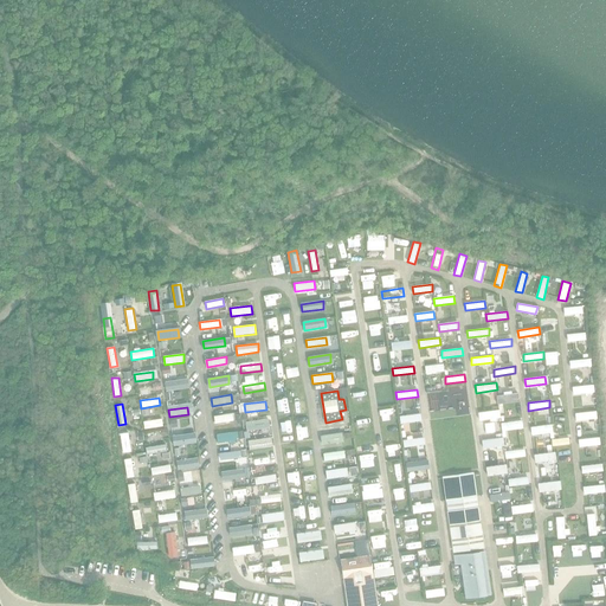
[(479,419),(500,417),(498,410),(479,413),(479,419)]
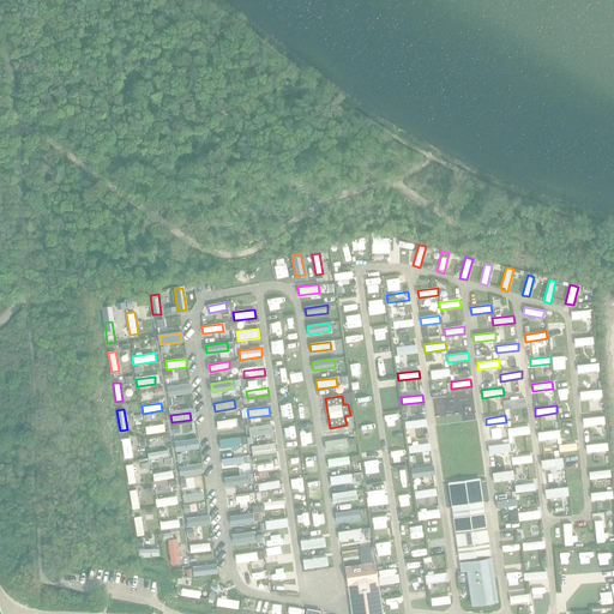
[(217,429),(236,426),(235,419),(217,422),(217,429)]
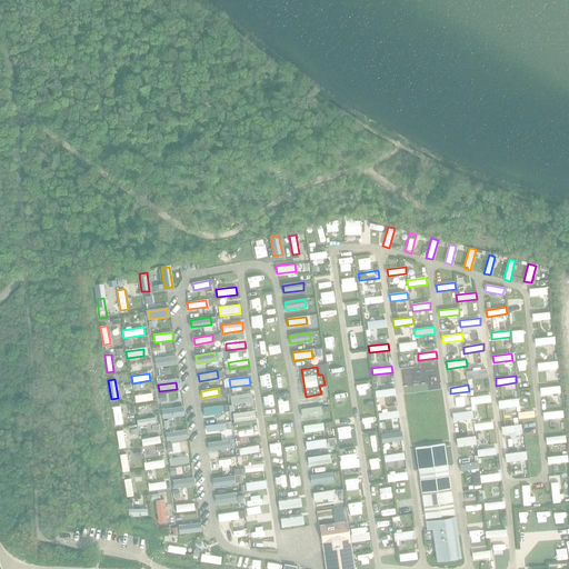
[(396,395),(395,388),(375,391),(376,398),(396,395)]
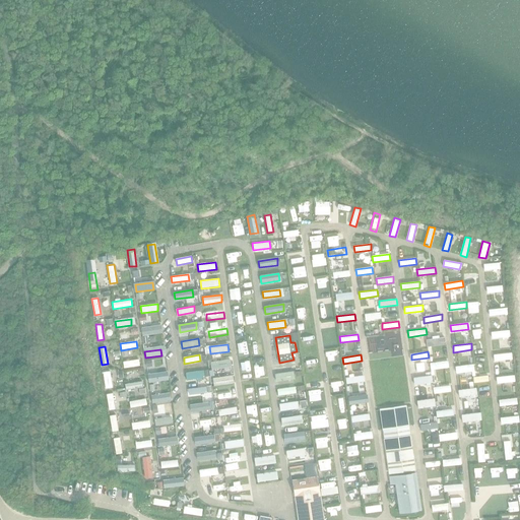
[(123,362),(124,368),(140,366),(139,360),(123,362)]
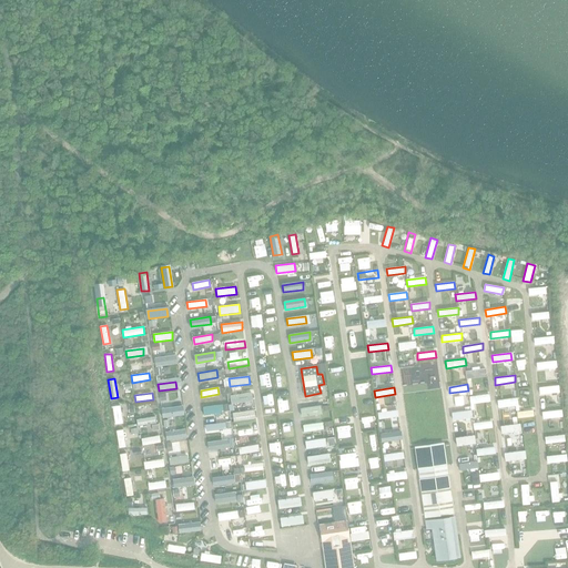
[(233,396),(234,403),(253,401),(252,394),(233,396)]
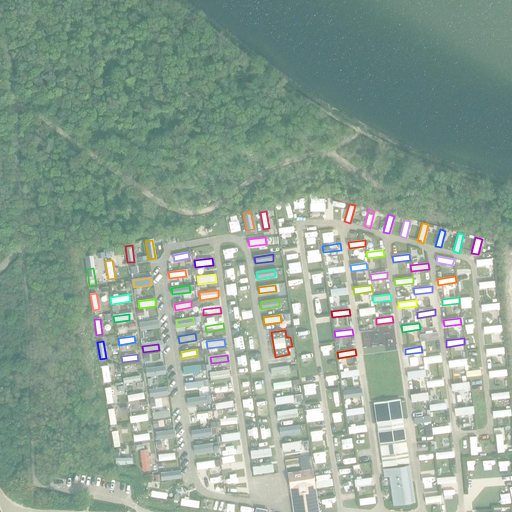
[(424,364),(442,362),(441,355),(423,357),(424,364)]
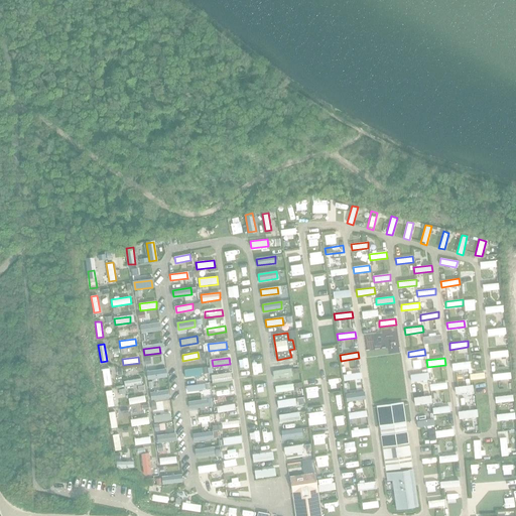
[(470,362),(452,364),(453,370),(471,368),(470,362)]
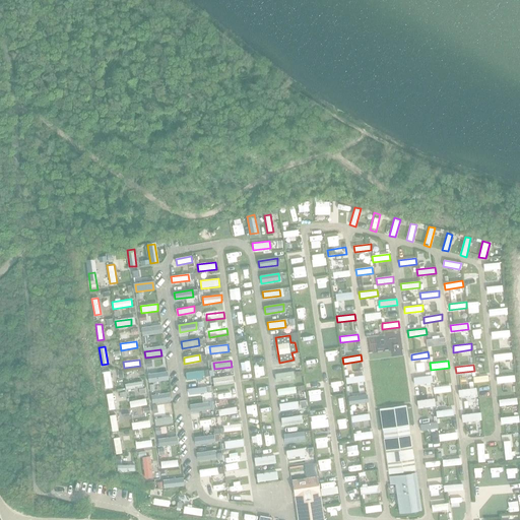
[(106,388),(112,387),(110,371),(104,372),(106,388)]
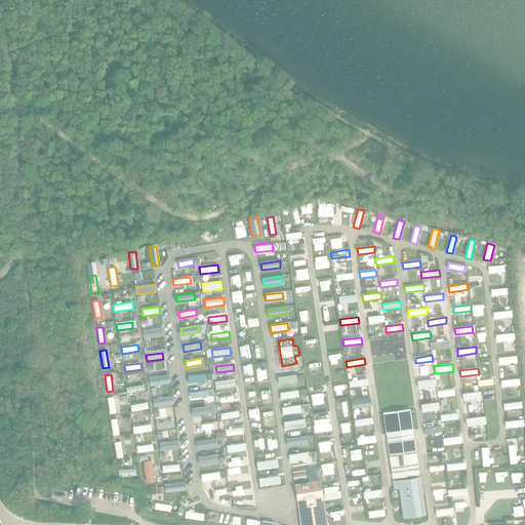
[(188,376),(188,382),(206,380),(206,374),(188,376)]
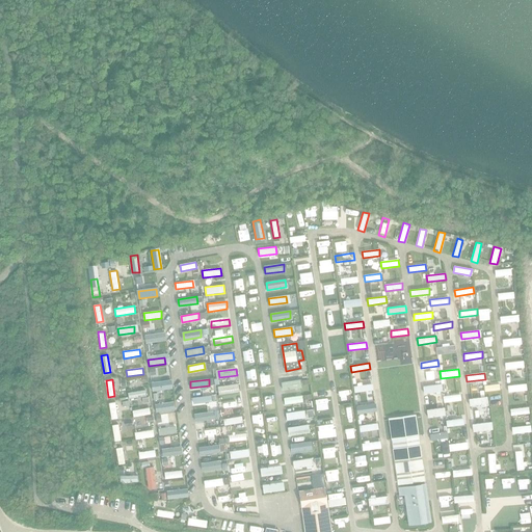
[(281,382),(283,391),(301,388),(300,379),(281,382)]
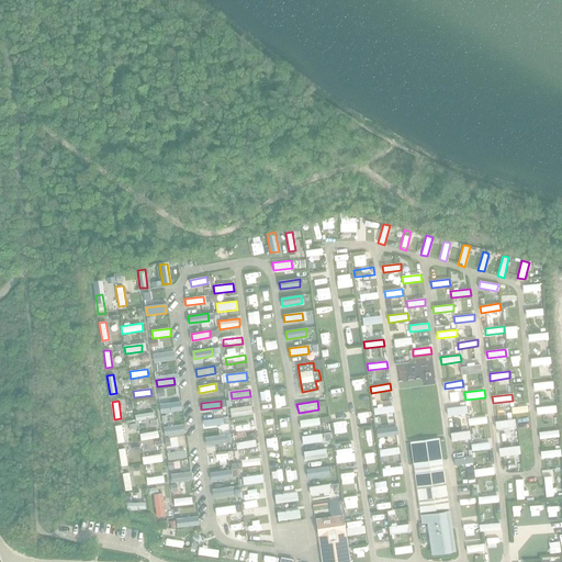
[(160,405),(161,413),(180,411),(179,403),(160,405)]
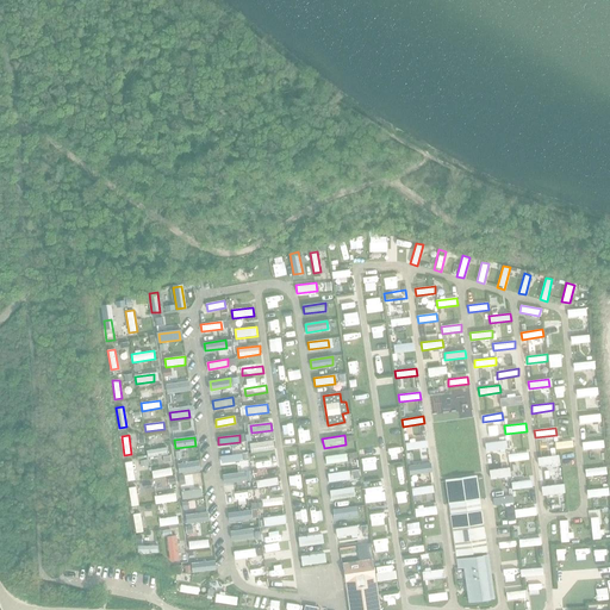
[(428,447),(427,441),(405,443),(406,450),(428,447)]
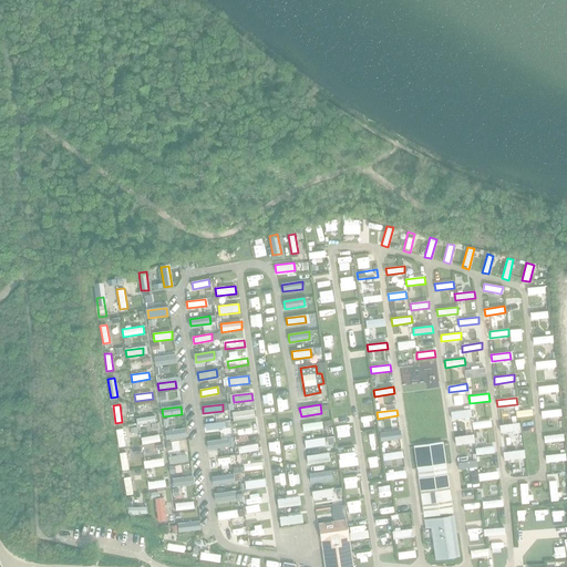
[(471,416),(470,410),(451,412),(452,419),(471,416)]
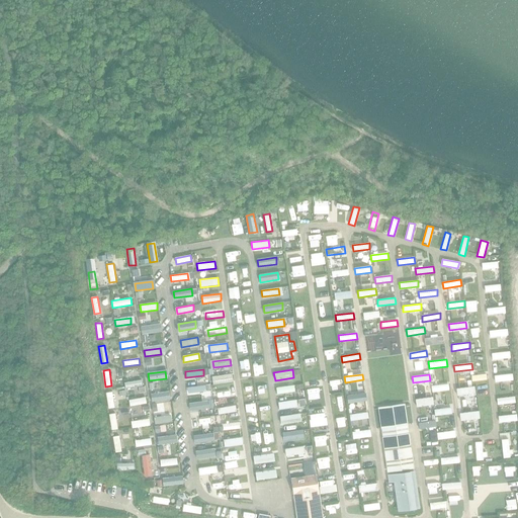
[(494,375),(495,382),(513,380),(512,374),(494,375)]
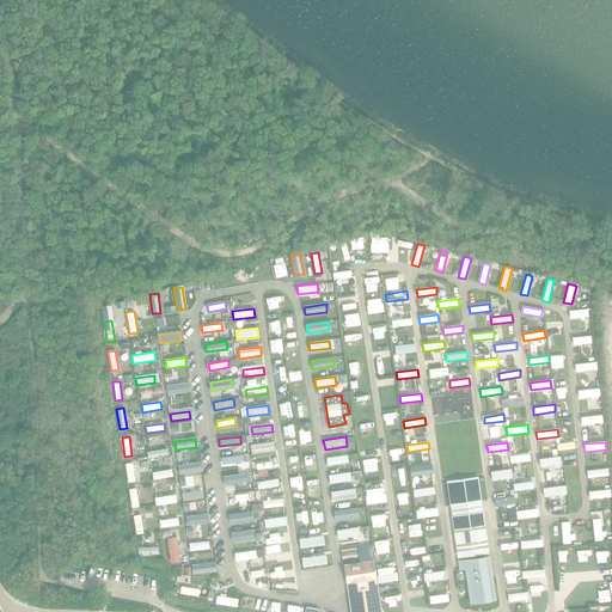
[(274,444),(252,447),(254,454),(275,451),(274,444)]
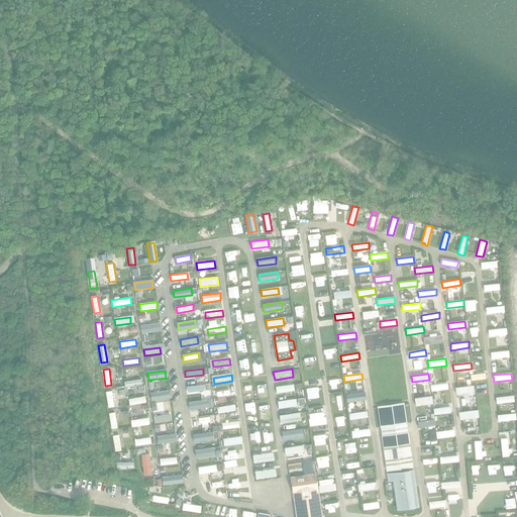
[(142,385),(141,379),(124,382),(125,388),(142,385)]
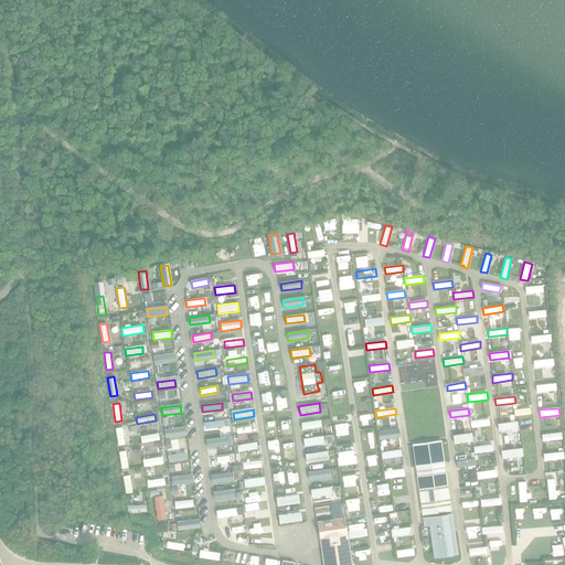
[(489,418),(470,422),(471,427),(490,425),(489,418)]
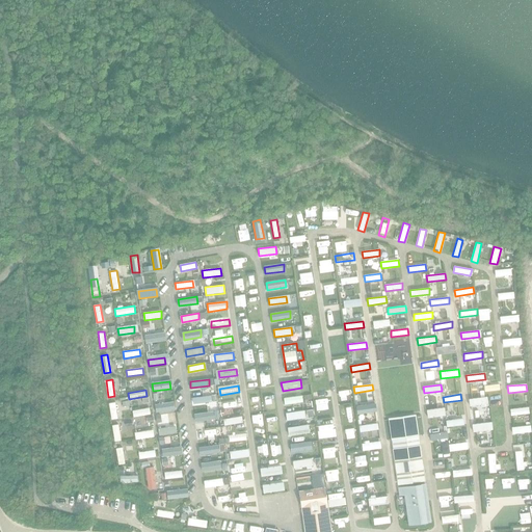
[(302,402),(302,396),(284,398),(285,404),(302,402)]
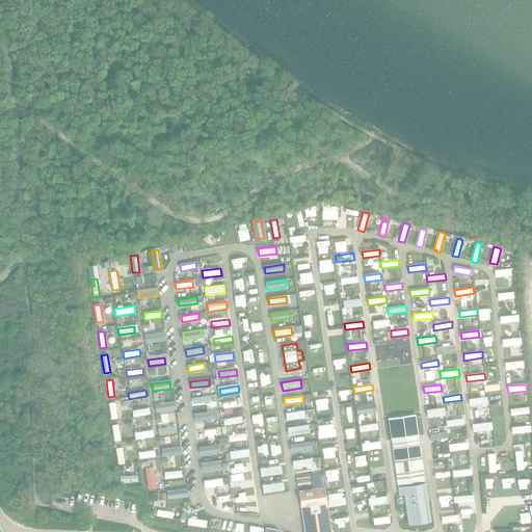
[(470,406),(488,404),(487,397),(469,399),(470,406)]
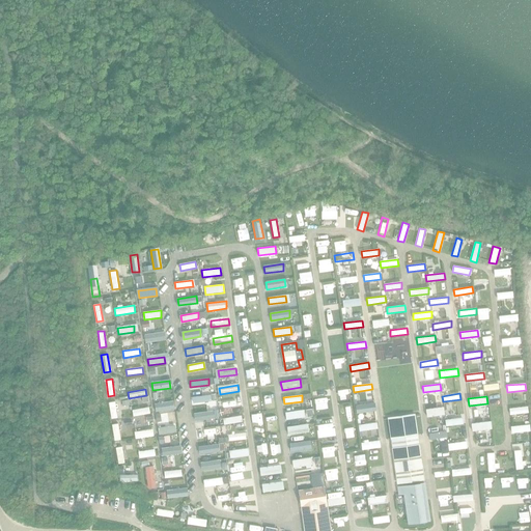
[(222,402),(223,409),(242,406),(241,399),(222,402)]
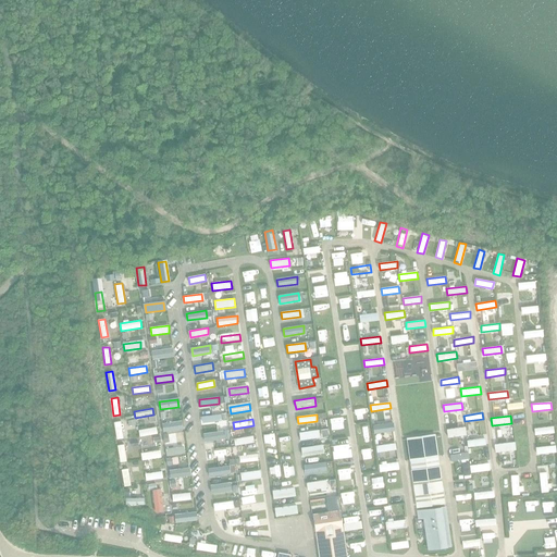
[(116,440),(123,438),(121,421),(114,422),(116,440)]
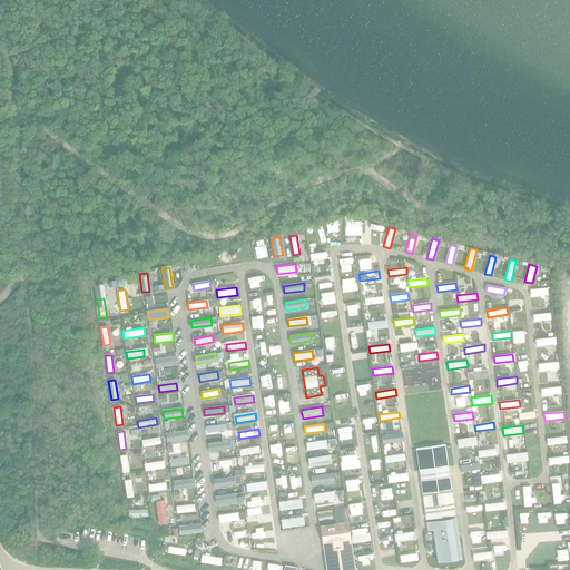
[(166,435),(167,443),(185,440),(184,433),(166,435)]
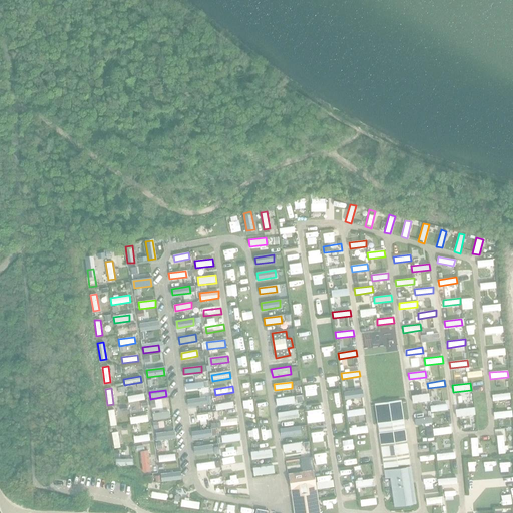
[(492,395),(492,401),(510,399),(510,393),(492,395)]
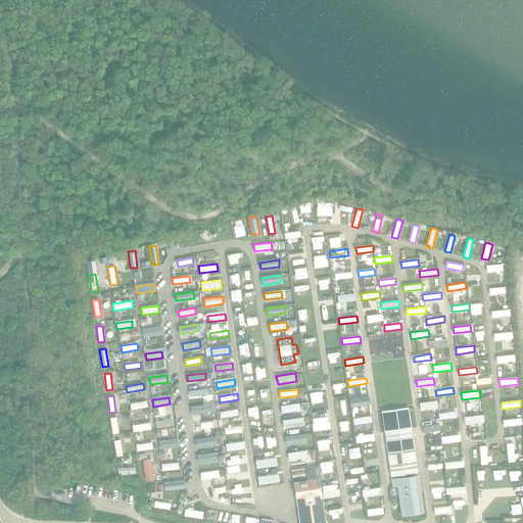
[(147,401),(130,403),(131,410),(148,408),(147,401)]
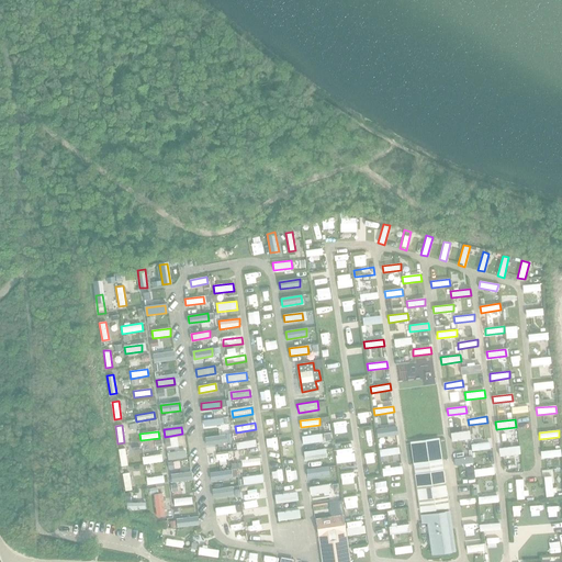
[(302,436),(303,445),(323,441),(322,434),(302,436)]
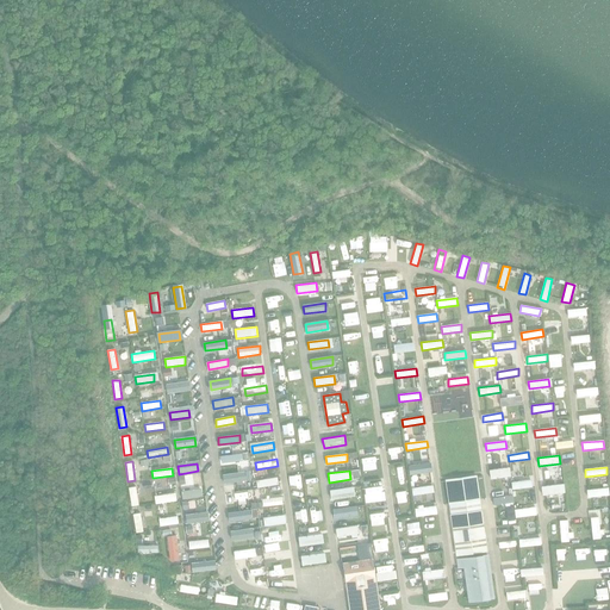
[(244,472),(224,474),(225,481),(244,479),(244,472)]
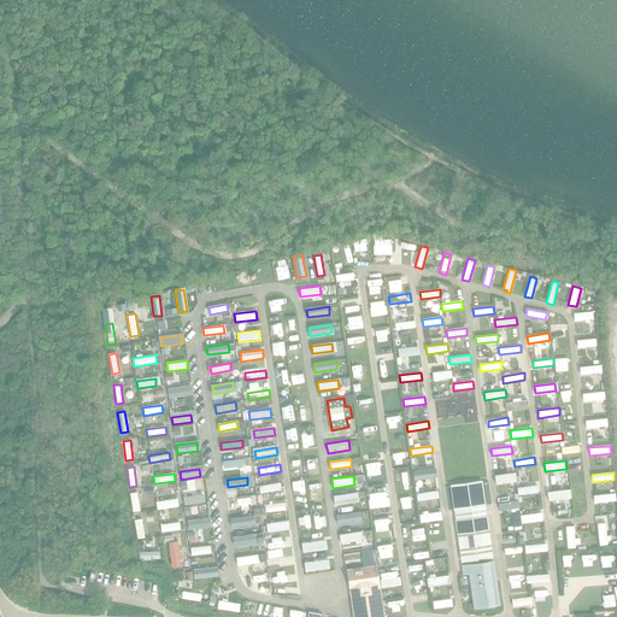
[(454,510),(457,521),(456,521),(462,562),(492,557),(486,517),(483,517),(481,505),(483,505),(480,481),(450,486),(453,510),(454,510)]
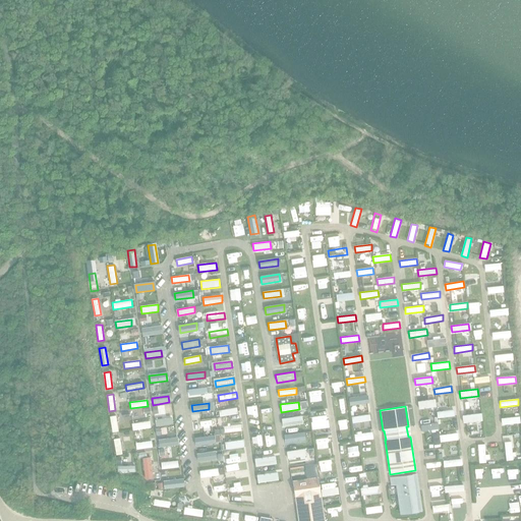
[(220,417),(237,413),(236,408),(219,411),(220,417)]
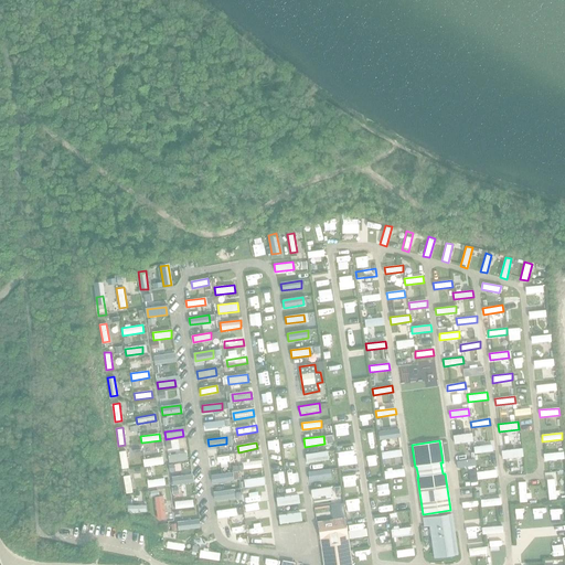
[(493,451),(492,444),(473,447),(475,454),(493,451)]
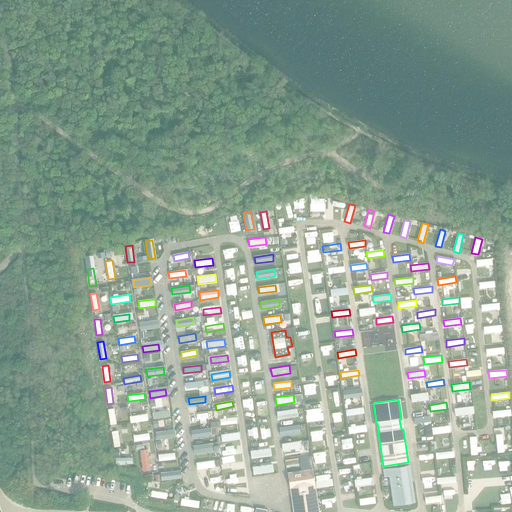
[(364,413),(364,407),(345,410),(346,416),(364,413)]
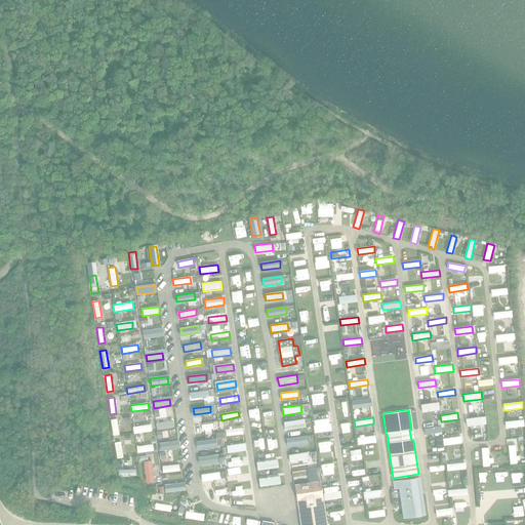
[(117,418),(111,419),(113,436),(119,435),(117,418)]
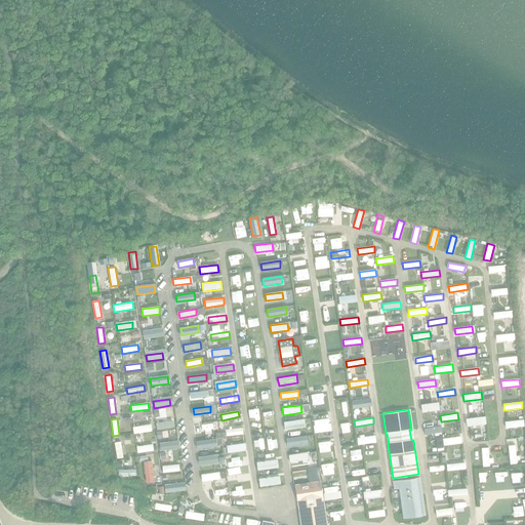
[(303,419),(284,421),(285,429),(304,427),(303,419)]
